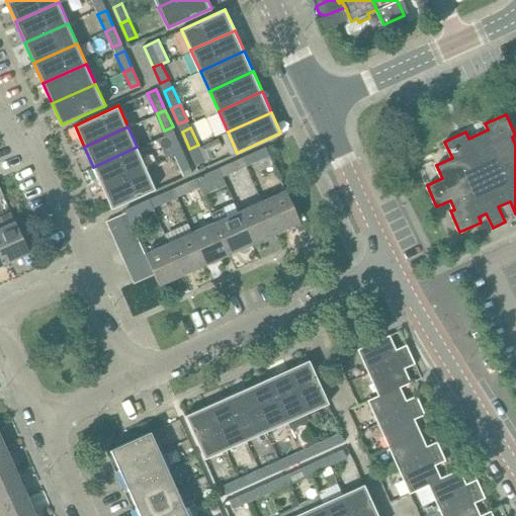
[(166,135),(158,138),(168,158),(175,155),(183,151),(176,135),(174,131),(166,135)]
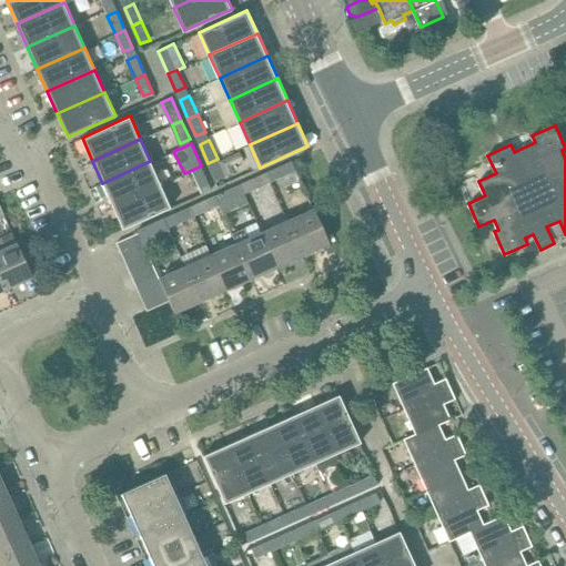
[(240,151),(220,160),(226,174),(234,171),(231,164),(243,159),(240,151)]
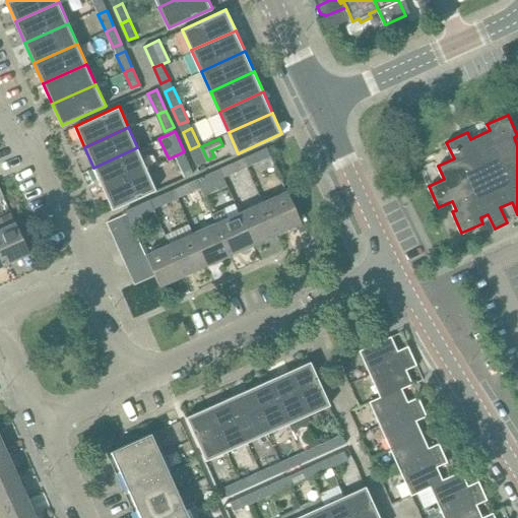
[(190,149),(197,165),(206,162),(199,145),(190,149)]
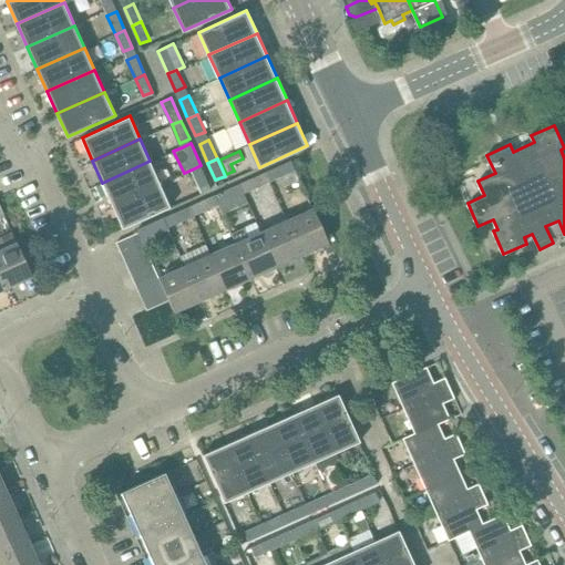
[(293,160),(273,168),(277,177),(283,175),(287,185),(301,180),(296,168),(293,160)]
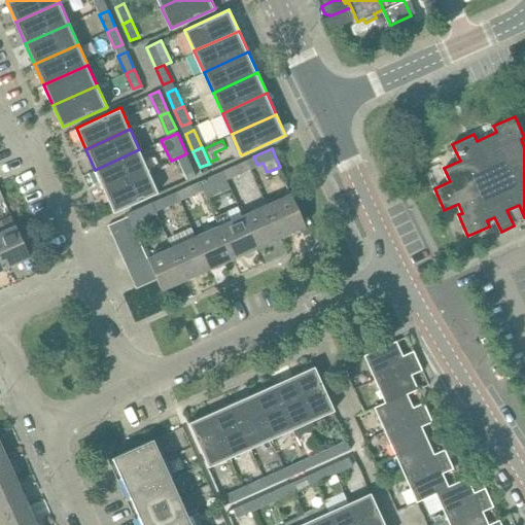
[(104,190),(148,171),(139,149),(95,170),(104,190)]
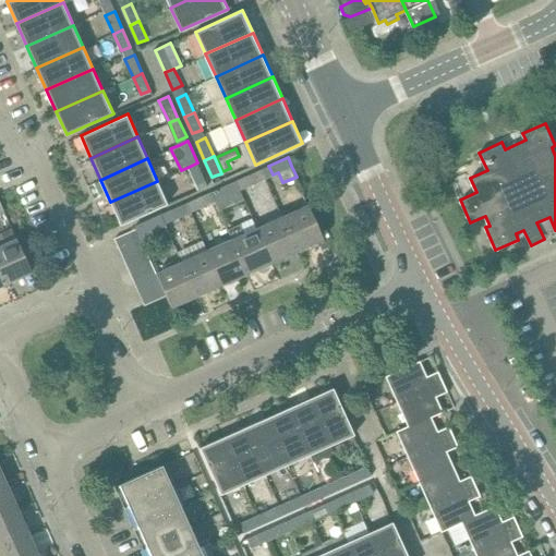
[(206,180),(197,162),(189,167),(196,184),(206,180)]
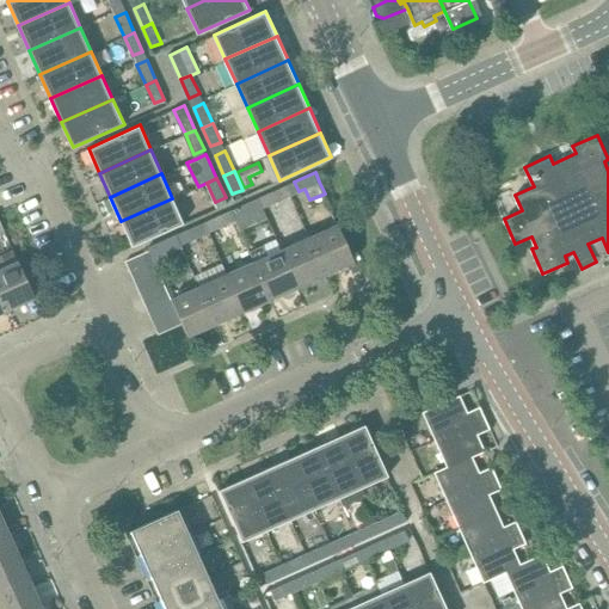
[(280,188),(259,197),(264,207),(284,198),(280,188)]
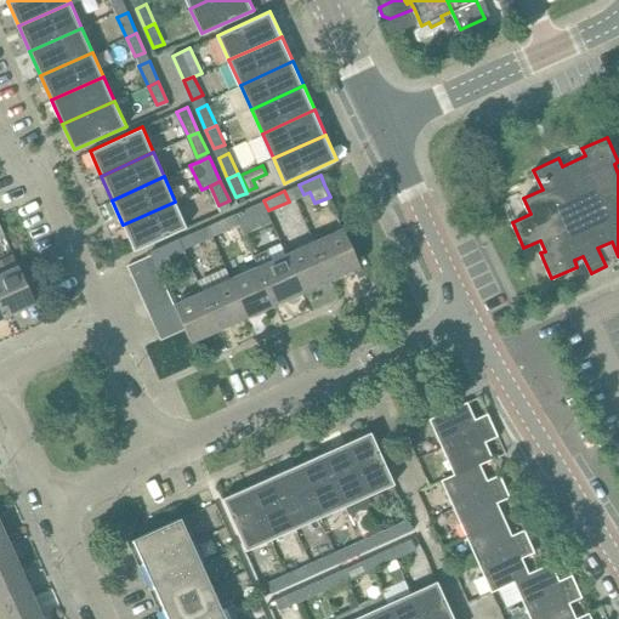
[(243,210),(236,213),(240,223),(245,234),(273,221),(268,210),(263,200),(243,210)]
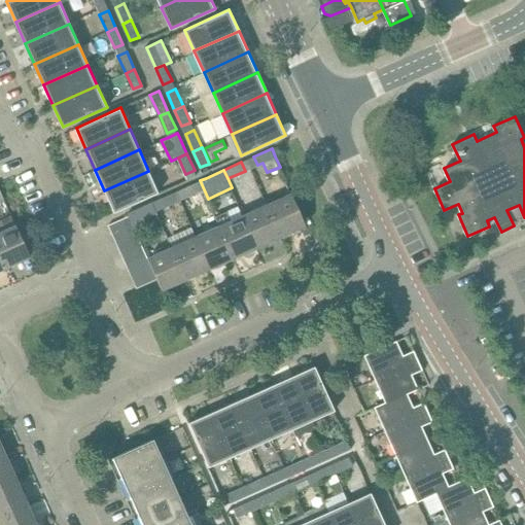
[(159,191),(148,171),(104,190),(114,212),(159,191)]
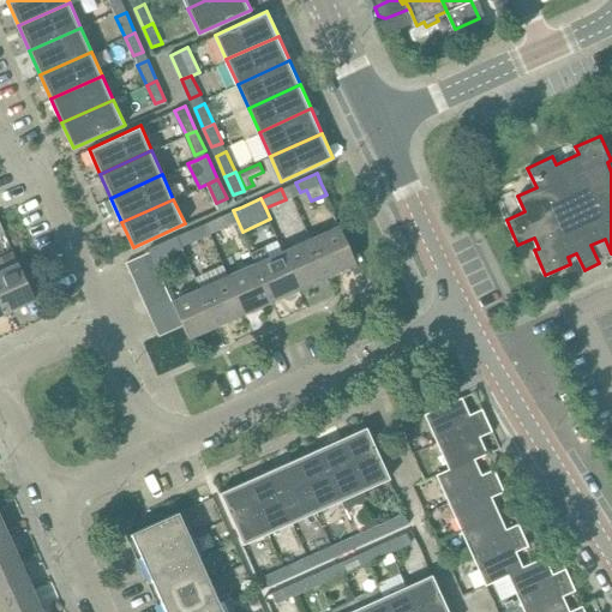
[(233,210),(205,223),(210,233),(238,221),(233,210)]
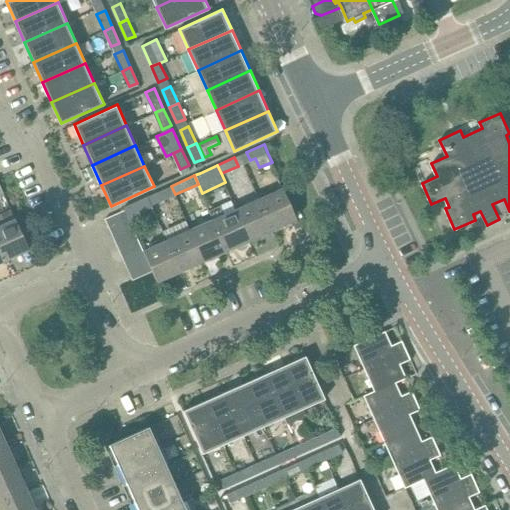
[(171,186),(154,193),(158,202),(175,194),(171,186)]
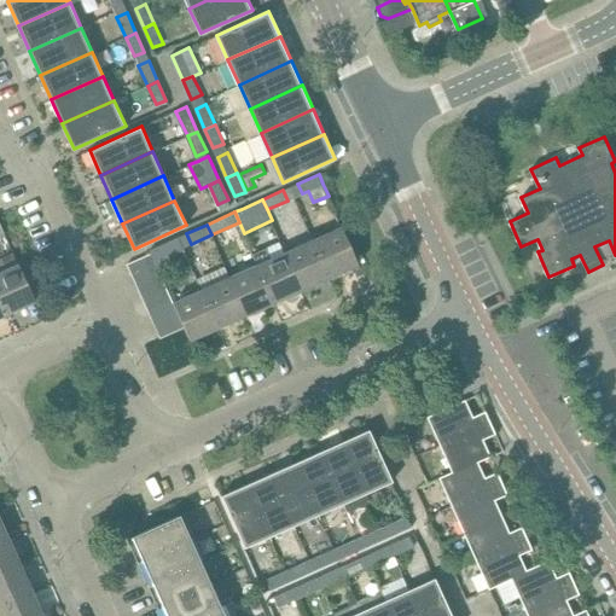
[(313,239),(330,277),(359,263),(342,226),(313,239)]
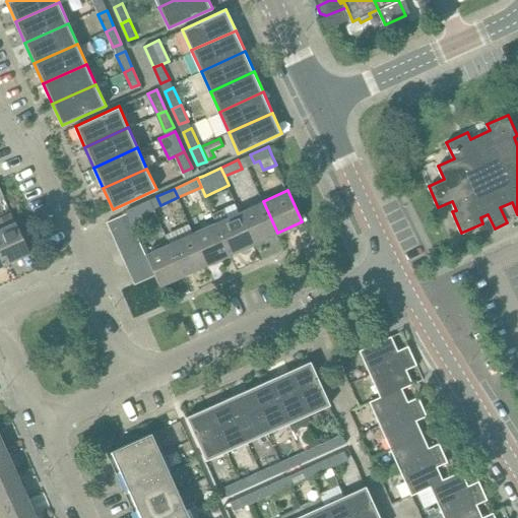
[(263,201),(240,211),(254,243),(277,233),(263,201)]
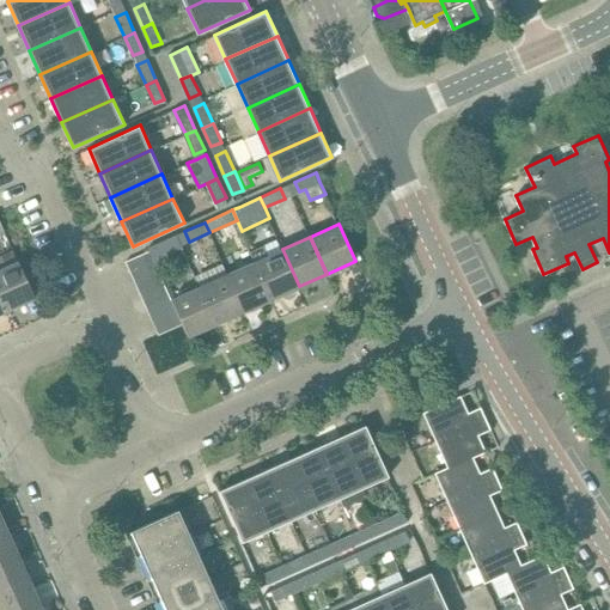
[(148,248),(150,250),(153,257),(175,248),(170,238),(148,248)]
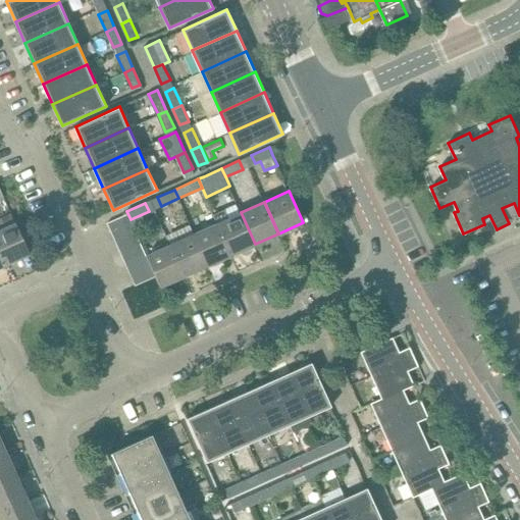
[(225,208),(213,214),(217,223),(231,255),(255,244),(241,212),(230,217),(225,208)]
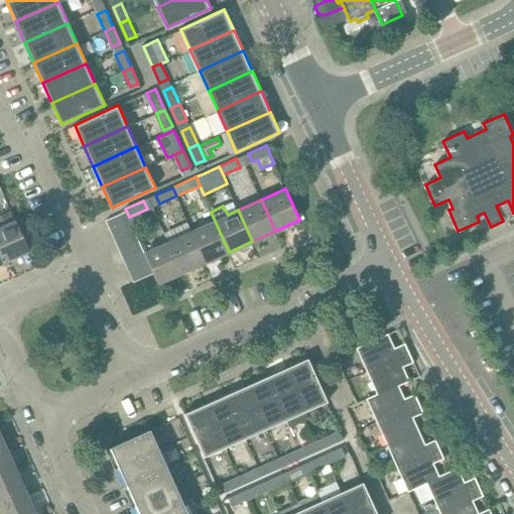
[(11,210),(0,215),(0,248),(6,261),(29,251),(16,220),(11,210)]
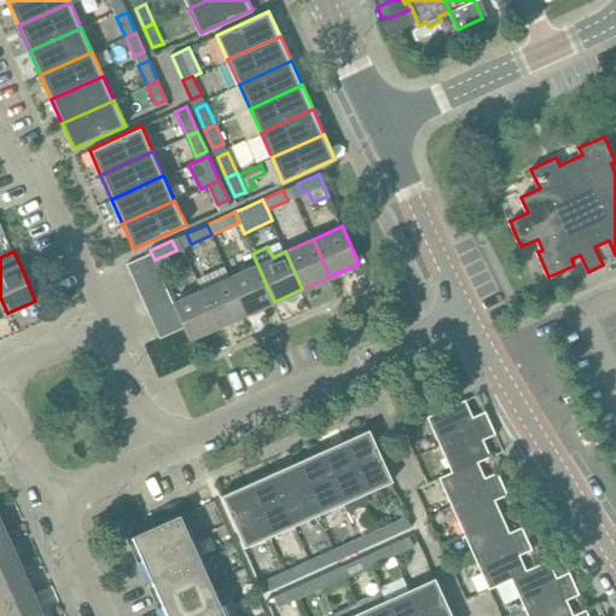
[(151,253),(128,263),(133,275),(157,265),(155,260),(151,253)]
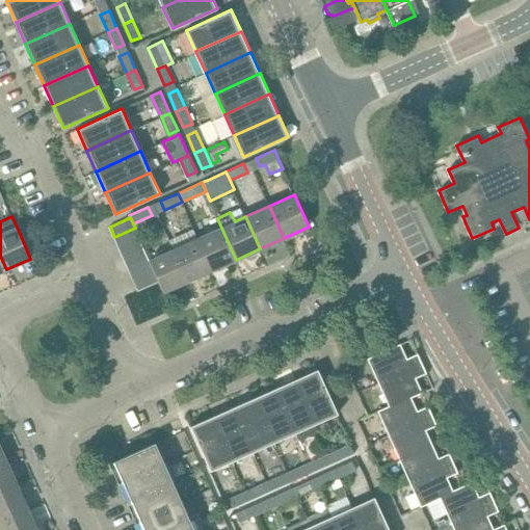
[(114,237),(120,247),(139,238),(135,228),(114,237)]
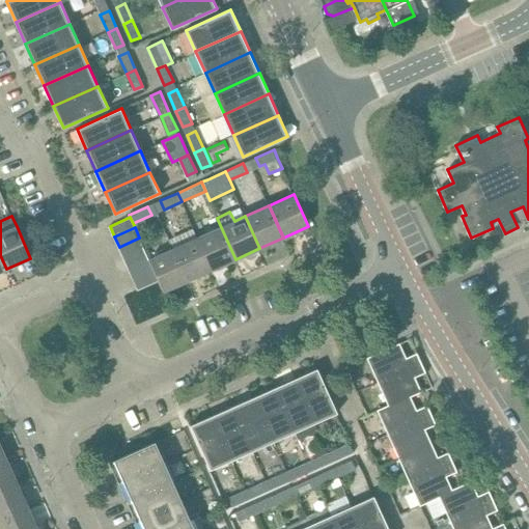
[(221,227),(197,238),(212,270),(235,259),(221,227)]
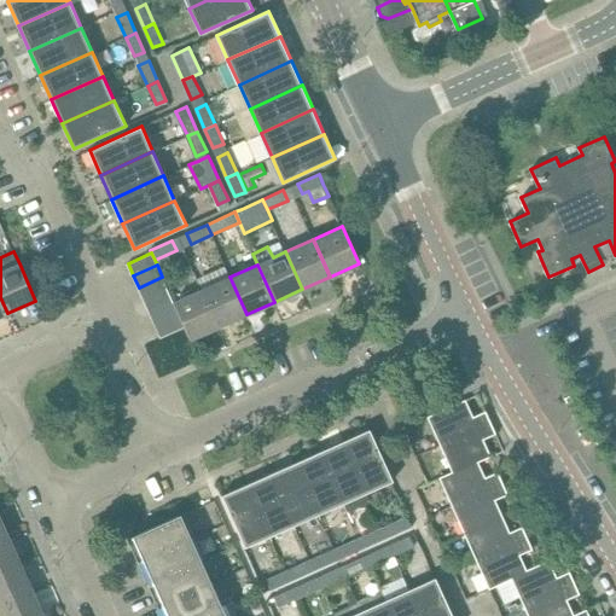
[(144,300),(168,289),(162,277),(139,288),(144,300)]
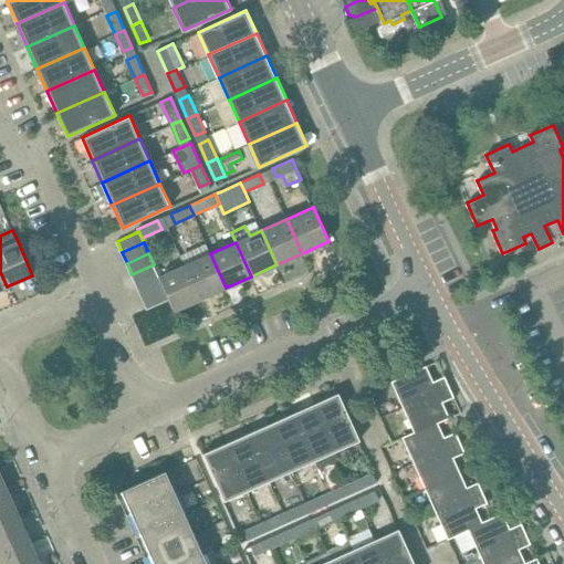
[(226,288),(210,253),(185,264),(200,299),(226,288)]
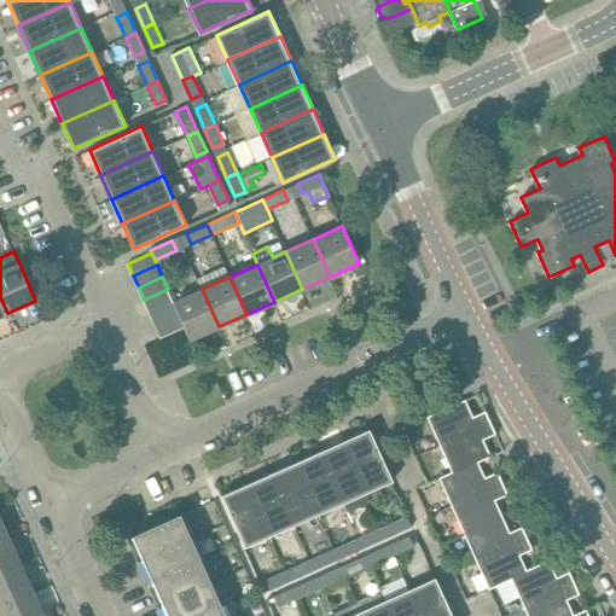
[(144,300),(150,312),(174,302),(168,289),(144,300)]
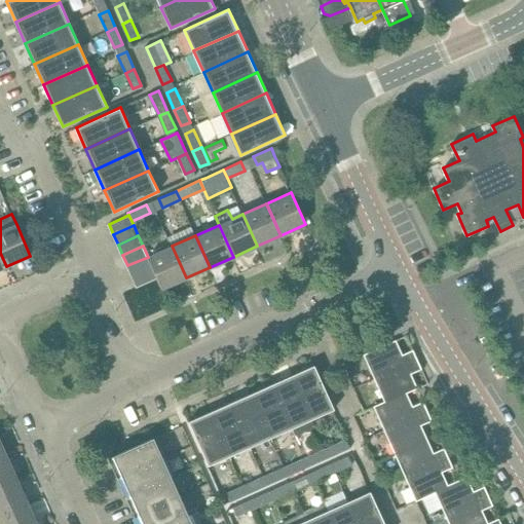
[(172,246),(148,257),(152,267),(157,277),(162,289),(186,277),(172,246)]
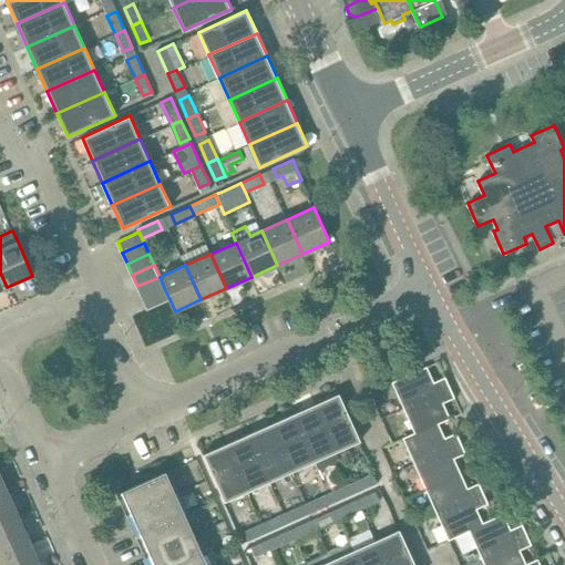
[(160,277),(137,286),(142,298),(164,288),(160,277)]
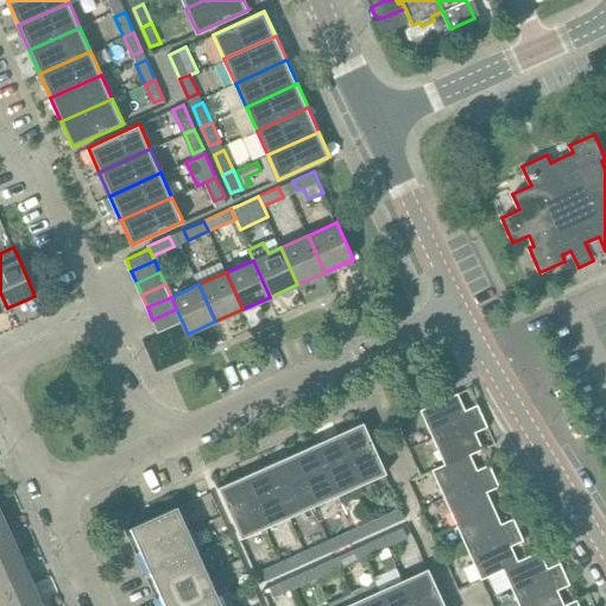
[(152,320),(158,332),(182,321),(176,309),(152,320)]
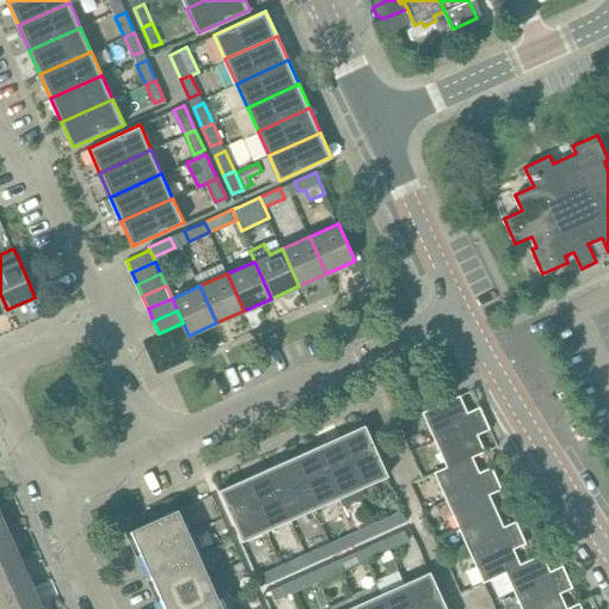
[(423,411),(436,440),(486,417),(480,406),(468,411),(460,394),(423,411)]
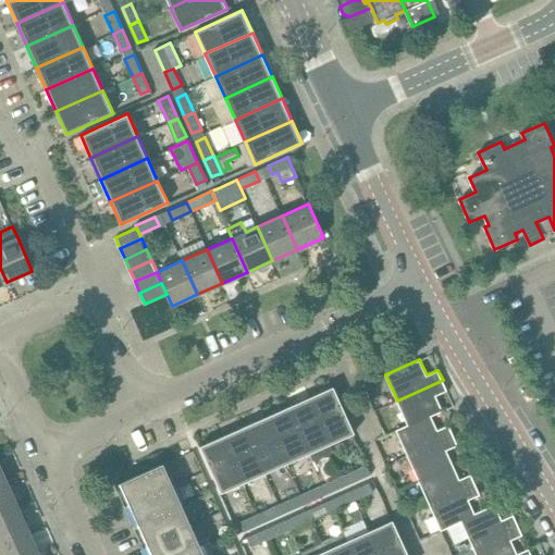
[(447,391),(443,380),(397,401),(408,424),(408,426),(442,410),(435,395),(447,391)]
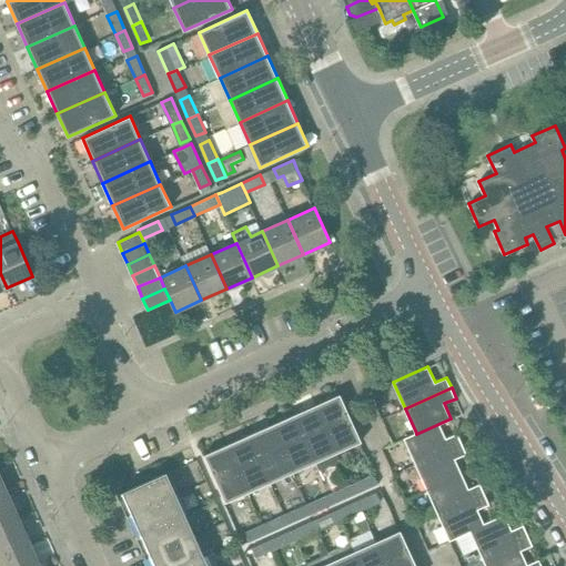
[(337,452),(361,442),(340,394),(316,404),(337,452)]
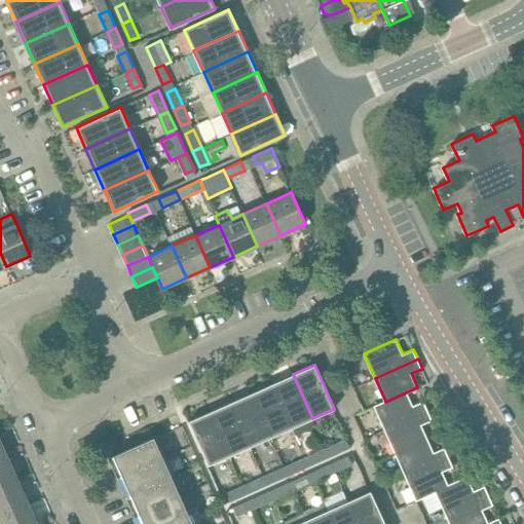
[(292,428),(312,418),(293,374),(272,384),(292,428)]
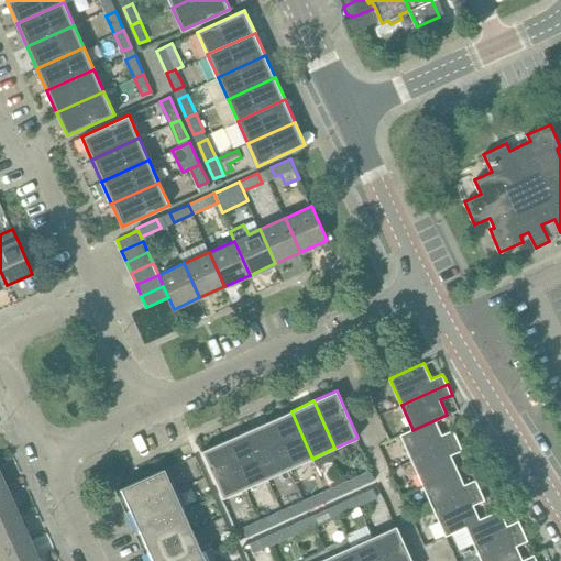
[(312,459),(292,411),(270,421),(290,469),(312,459)]
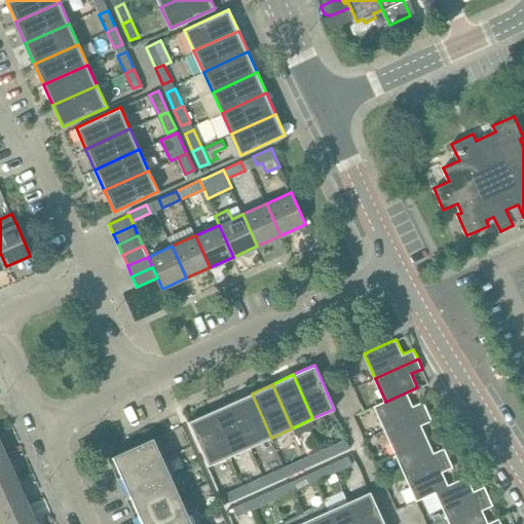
[(418,387),(417,387),(385,402),(385,401),(374,406),(385,429),(428,410),(423,401),(413,406),(407,393),(418,387)]
